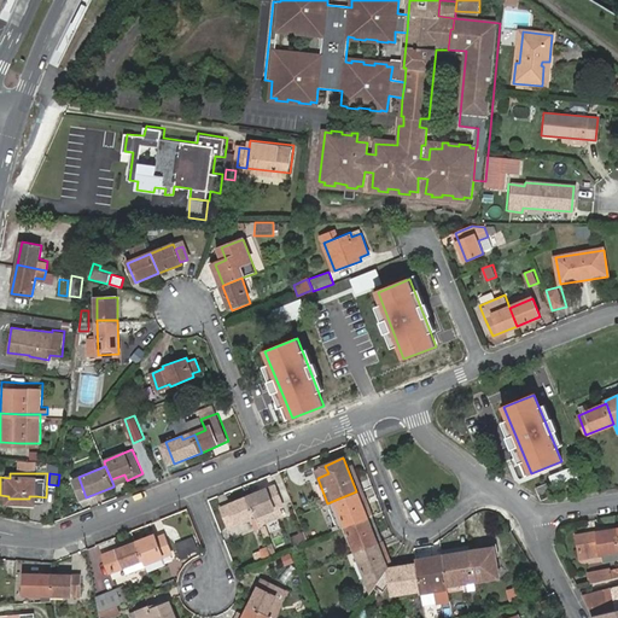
[(114,485),(127,481),(124,474),(111,479),(114,485)]
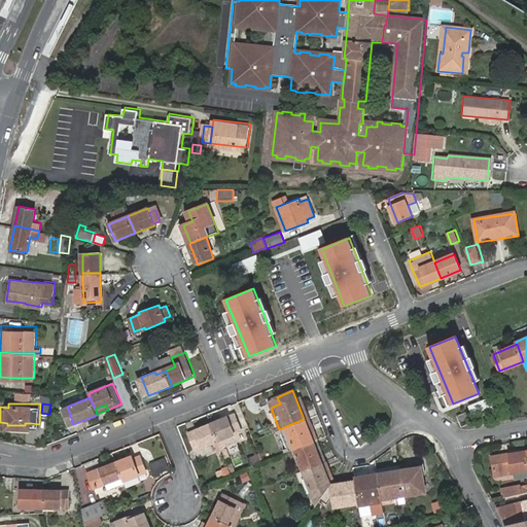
[(467,413),(458,417),(462,425),(471,422),(467,413)]
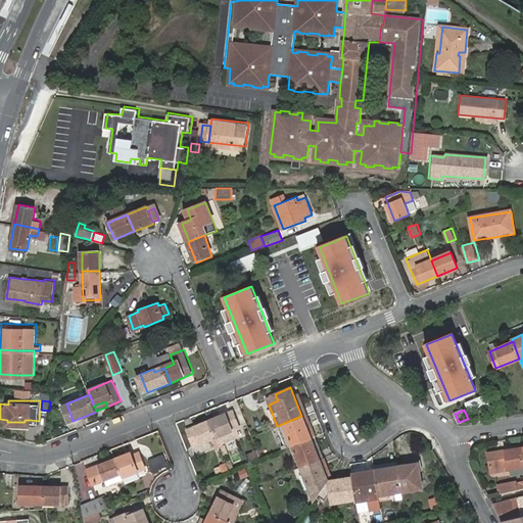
[(241,436),(238,429),(232,413),(209,422),(216,438),(219,445),(241,436)]
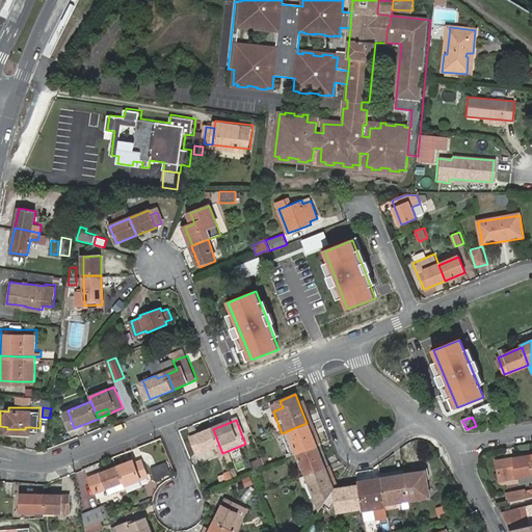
[(289,430),(297,451),(316,444),(307,423),(289,430)]
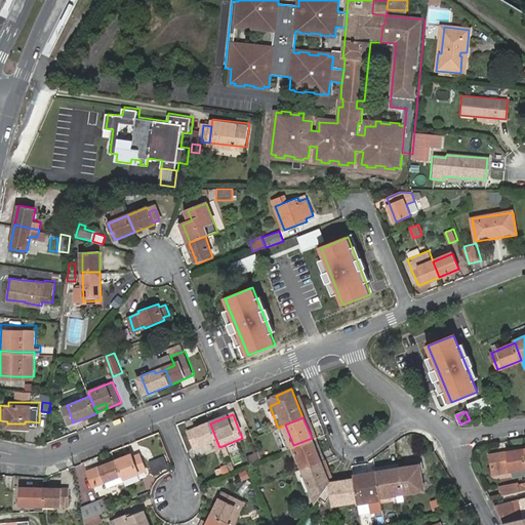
[(198,448),(216,440),(210,423),(191,432),(198,448)]
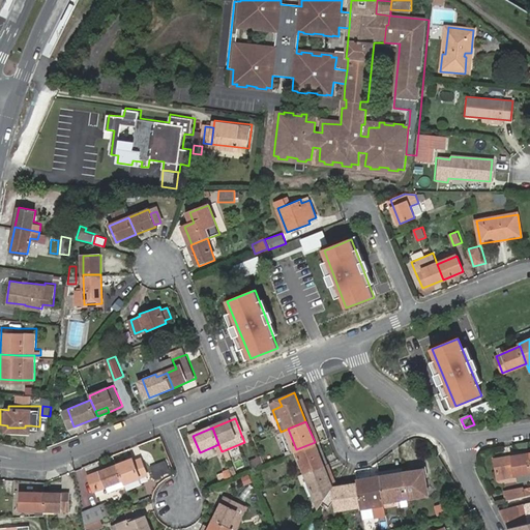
[(296,449),(305,472),(324,465),(315,442),(296,449)]
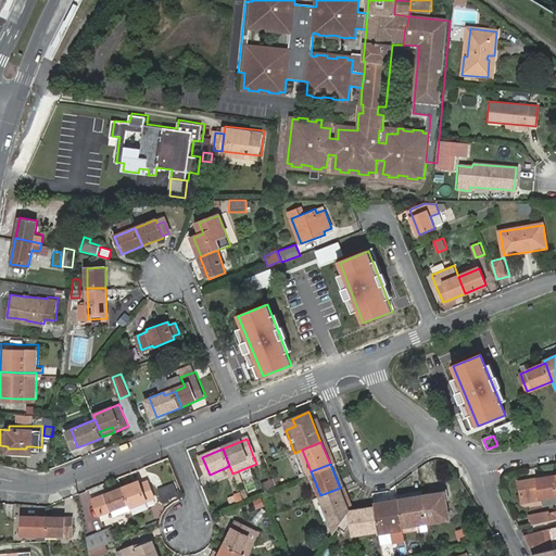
[(555,496),(555,483),(555,477),(518,482),(521,502),(555,496)]
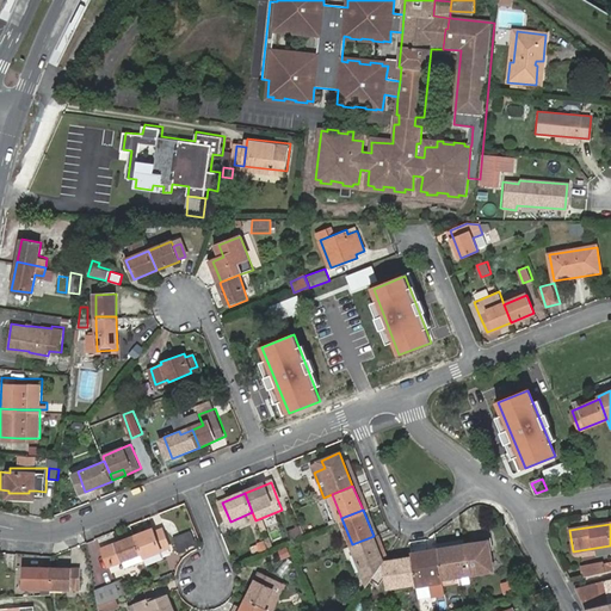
[(153,531),(135,539),(143,559),(143,561),(170,550),(162,530),(154,534),(153,531)]
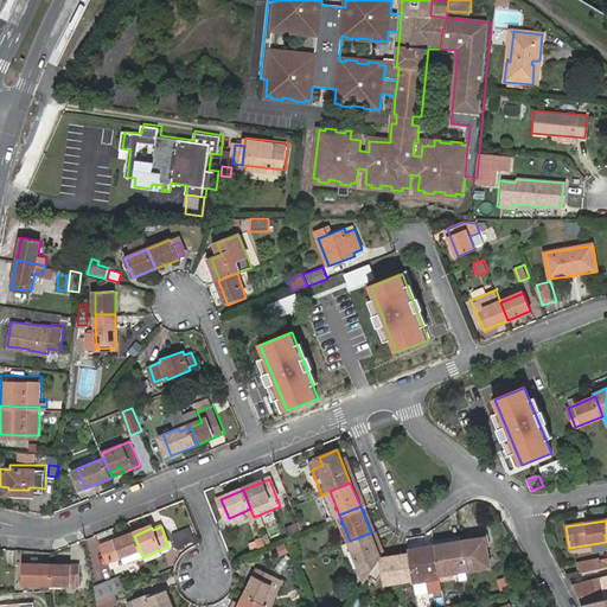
[(184,547),(193,543),(189,530),(171,537),(177,553),(184,549),(184,547)]
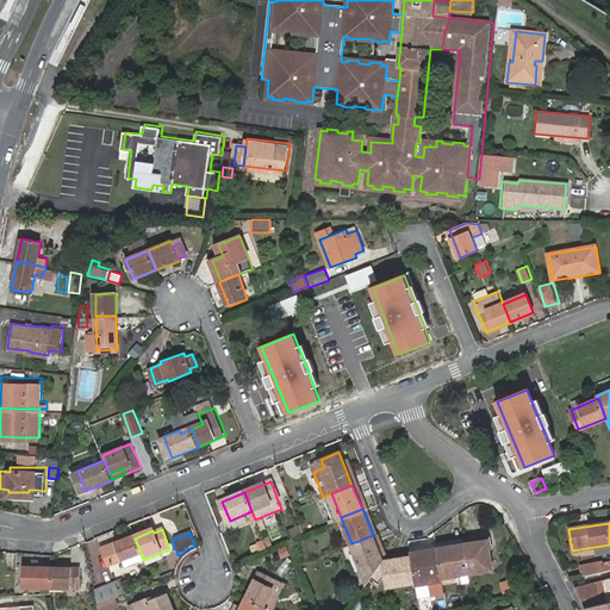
[(268,534),(249,542),(254,554),(273,547),(268,534)]
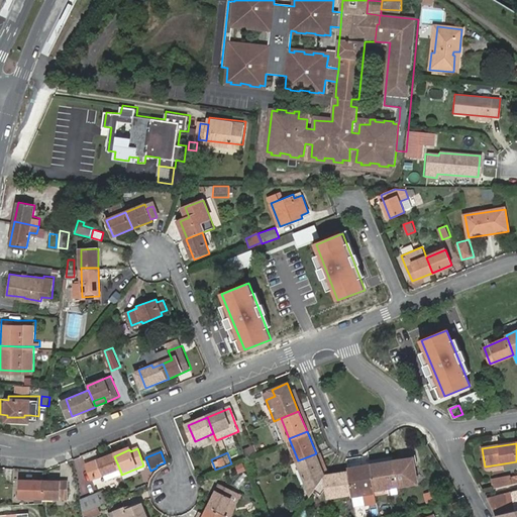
[(298,460),(311,495),(316,489),(325,476),(316,453),(298,460)]
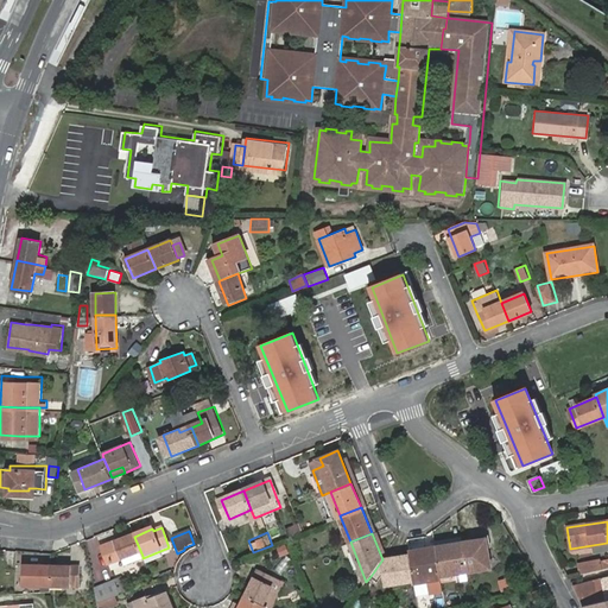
[(143,556),(134,537),(108,548),(116,567),(143,556)]
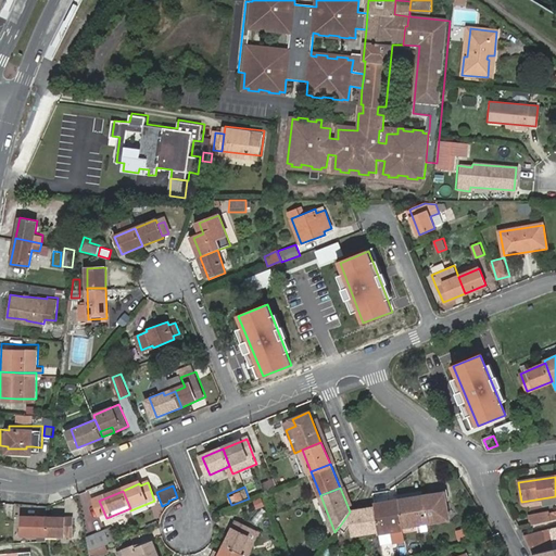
[(424,496),(428,522),(449,519),(444,493),(424,496)]
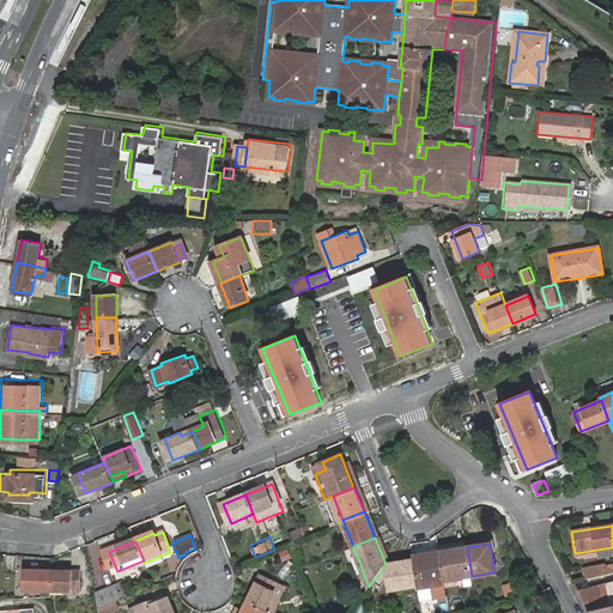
[(441,551),(445,581),(472,576),(467,547),(441,551)]
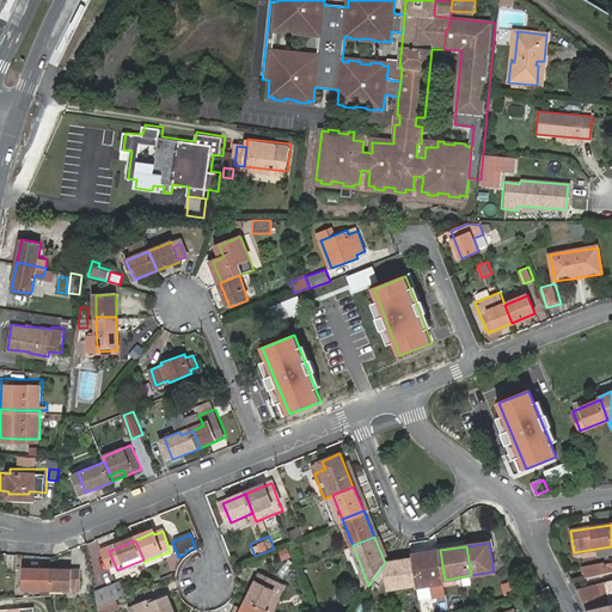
[(283,561),(293,557),(289,548),(280,551),(283,561)]
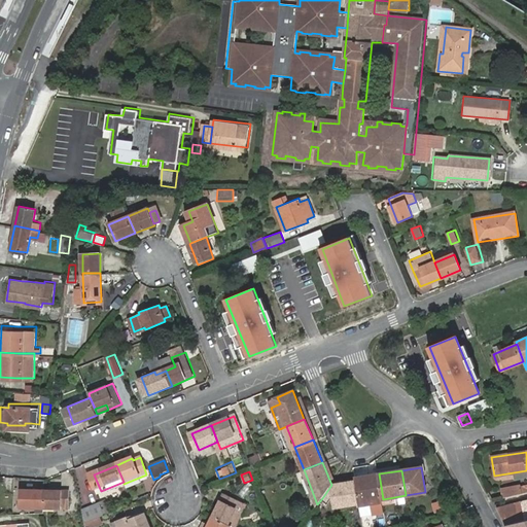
[(375,514),(385,512),(383,499),(379,473),(356,477),(357,480),(360,502),(373,501),(375,514)]
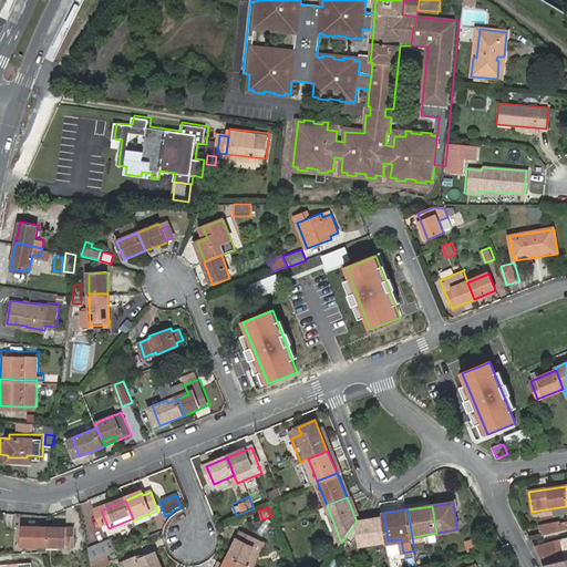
[(360,545),(388,540),(384,516),(357,522),(347,536),(353,540),(359,534),(360,545)]
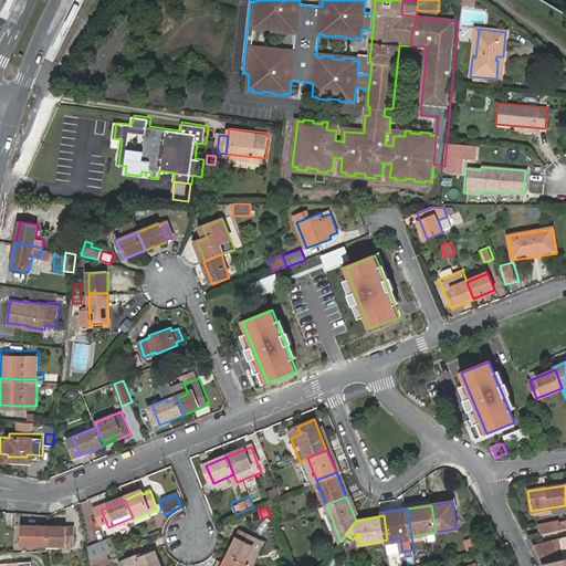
[(537,525),(540,535),(559,531),(558,524),(557,520),(537,525)]
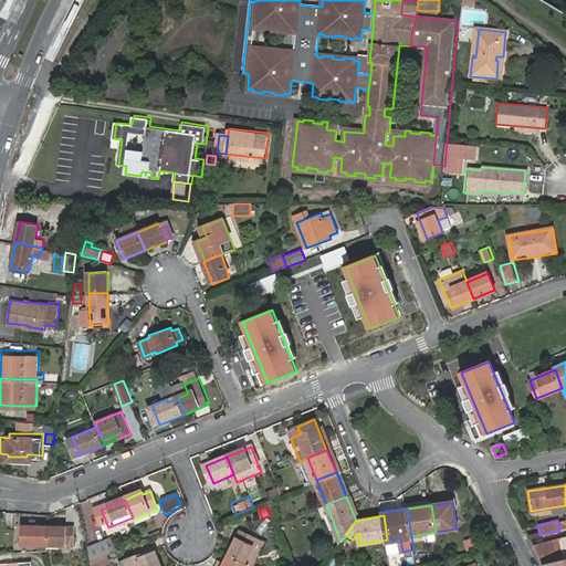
[(22,545),(46,546),(48,527),(22,525),(22,545)]
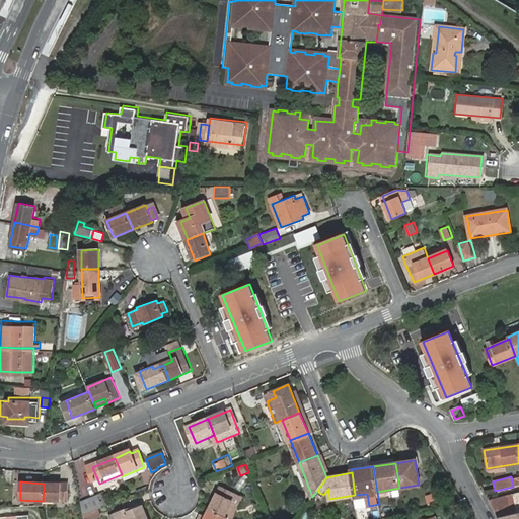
[(44,484),(43,501),(68,502),(68,485),(44,484)]
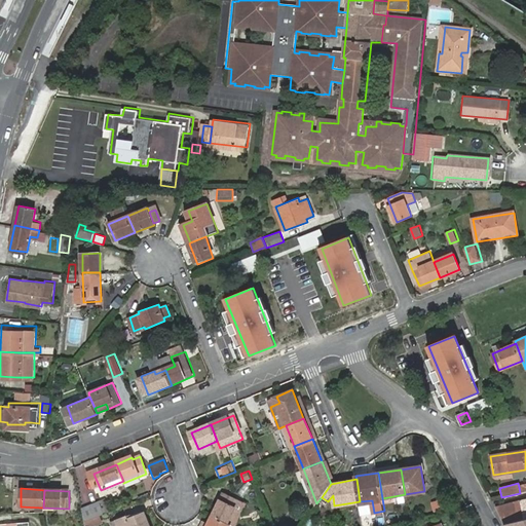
[(489,500),(500,520),(503,520),(525,515),(525,491),(520,493),(501,497),(489,500)]
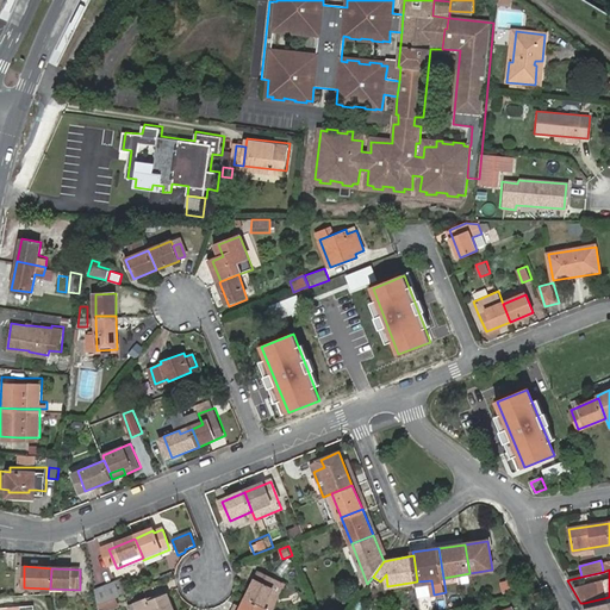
[(255,571),(242,598),(260,607),(265,609),(267,609),(269,609),(282,584),(255,571)]
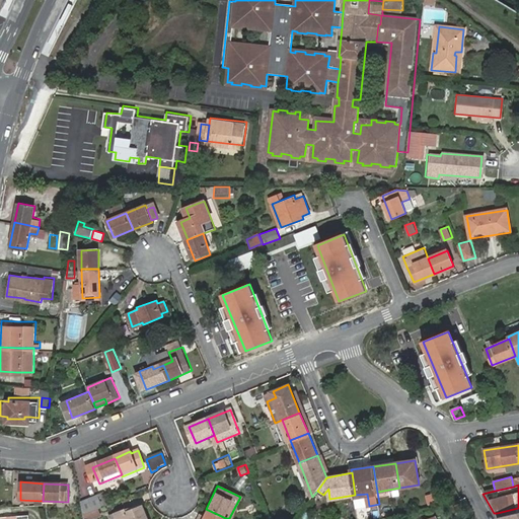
[(439,492),(426,496),(429,506),(442,502),(439,492)]
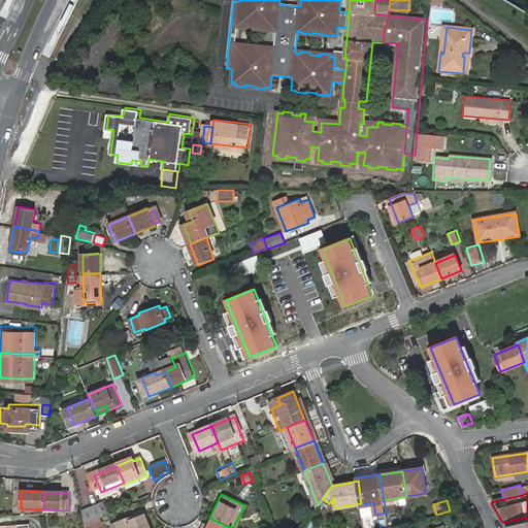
[(100,507),(83,515),(85,527),(100,520),(104,518),(100,507)]
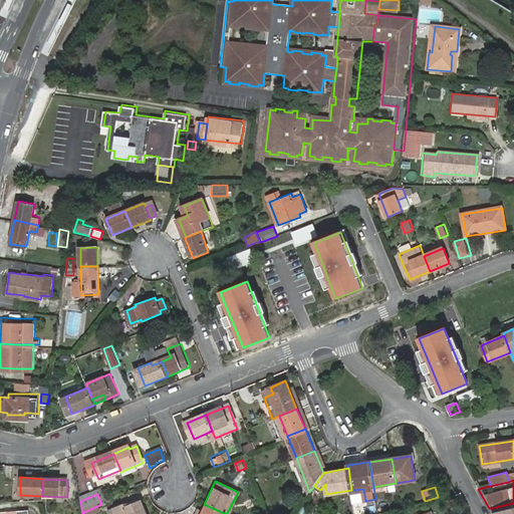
[(106,513),(144,513),(140,503),(127,508),(126,505),(112,511),(106,513)]
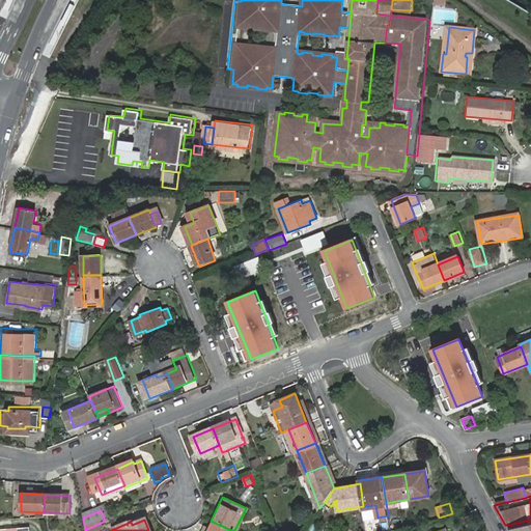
[(530,530),(530,520),(508,525),(510,530),(530,530)]
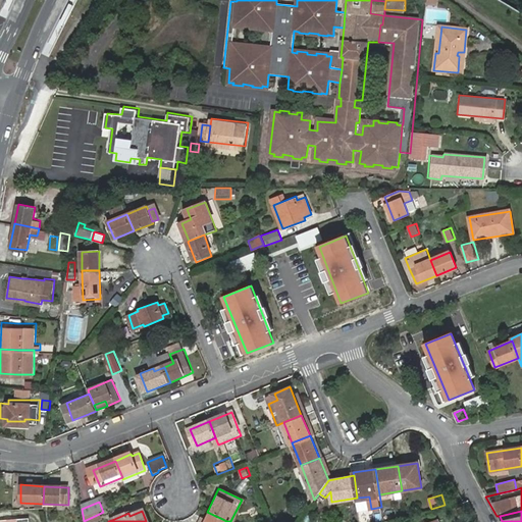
[(225,521),(226,521),(222,519),(207,512),(203,520),(202,521),(225,521)]
